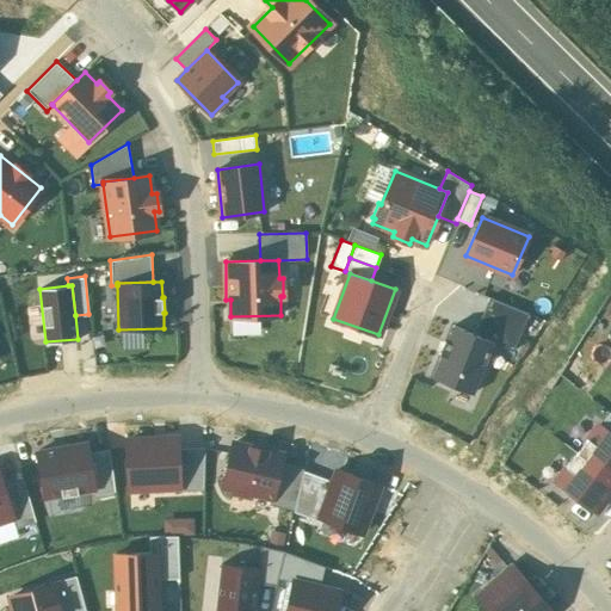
[(489,297),(474,333),(494,343),(513,351),(529,313),(489,297)]
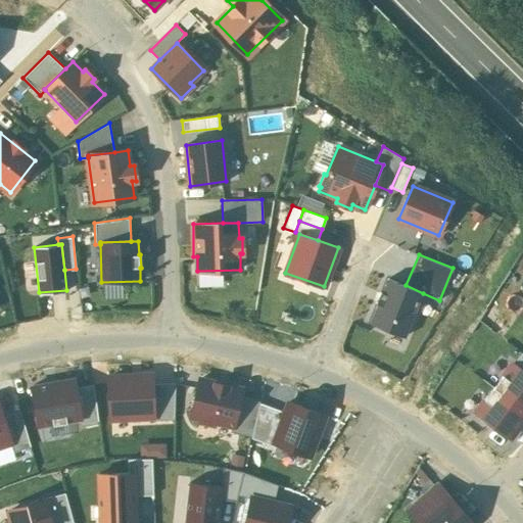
[(406,285),(388,278),(382,292),(380,291),(379,294),(382,295),(380,302),(376,301),(376,302),(378,303),(370,322),(405,337),(423,293),(406,285)]
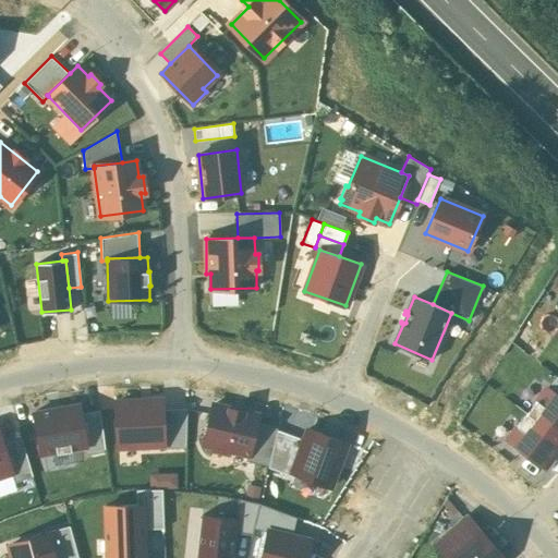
[(547,388),(557,396),(557,377),(556,375),(546,388),(547,388)]
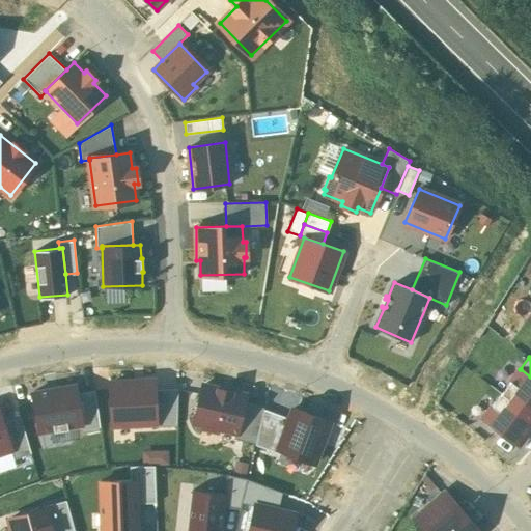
[(530,376),(521,369),(502,394),(530,416),(530,376)]
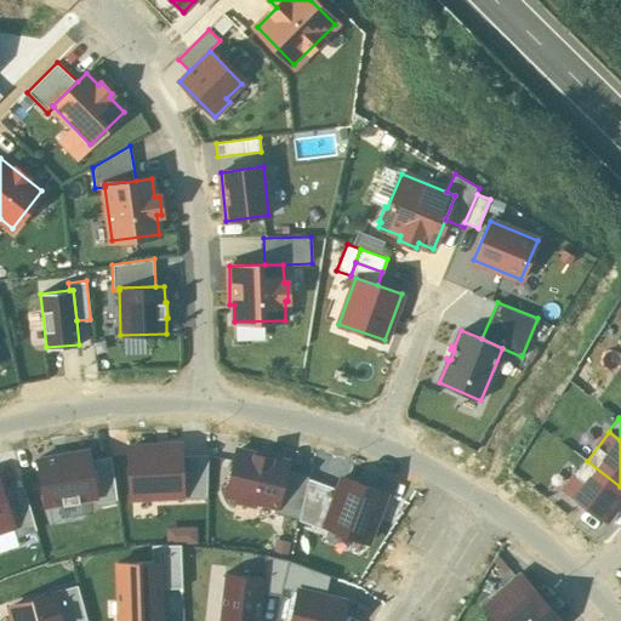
[(129,448),(131,497),(181,495),(182,495),(180,455),(180,445),(129,448)]
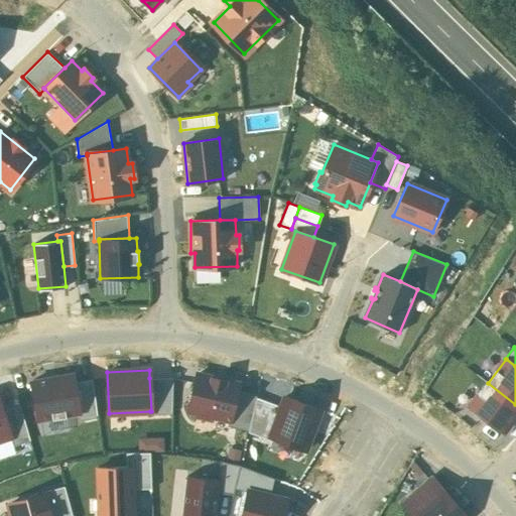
[(66,416),(80,413),(81,413),(76,382),(74,374),(30,381),(37,420),(52,418),(52,419),(67,417),(66,416)]
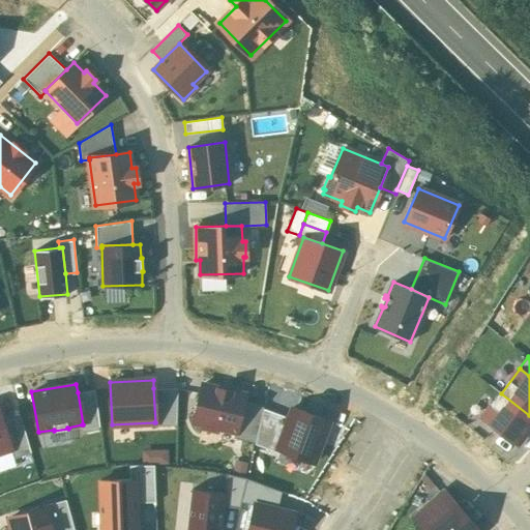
[(245,394),(202,384),(194,421),(203,423),(202,428),(217,432),(218,428),(235,432),(236,432),(243,402),(245,394)]
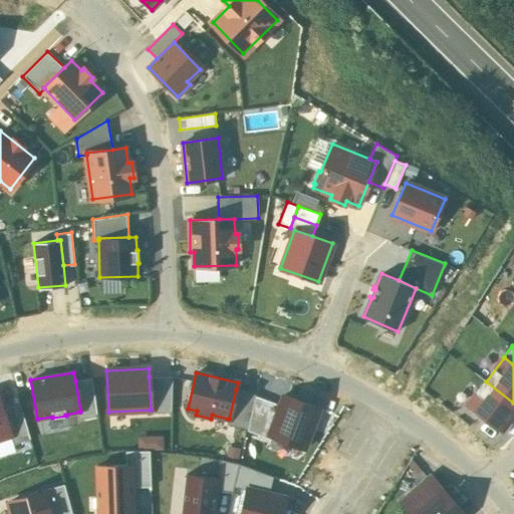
[(172,375),(149,376),(151,410),(150,410),(150,414),(171,413),(172,375)]
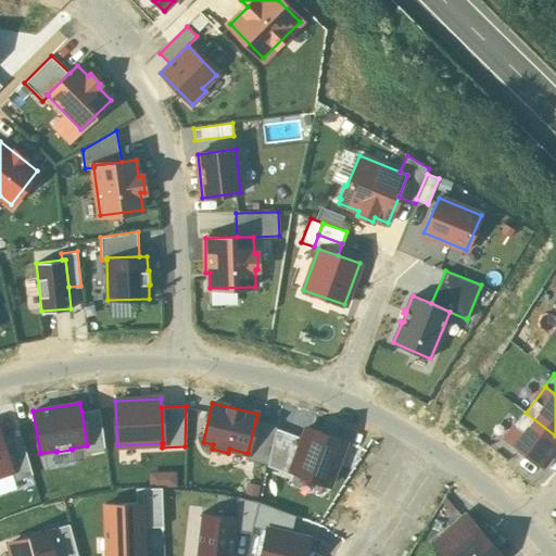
[(99,409),(81,412),(87,445),(86,445),(87,451),(105,447),(99,409)]
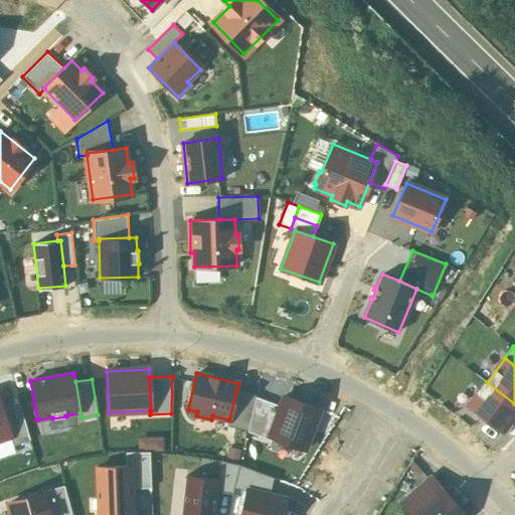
[(514,403),(487,382),(469,405),(502,432),(514,413),(514,403)]
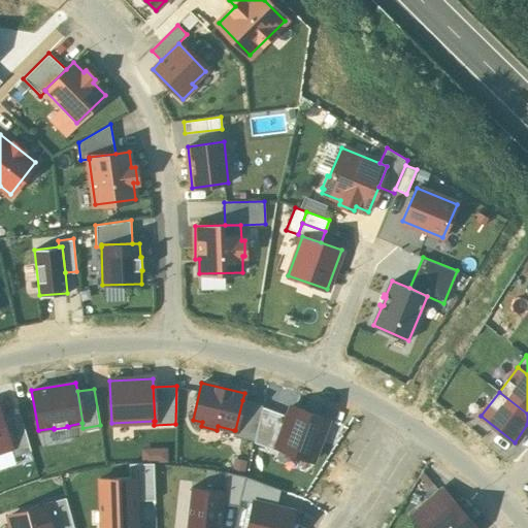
[(262,405),(242,400),(235,430),(234,430),(233,436),(254,441),(262,406),(262,405)]
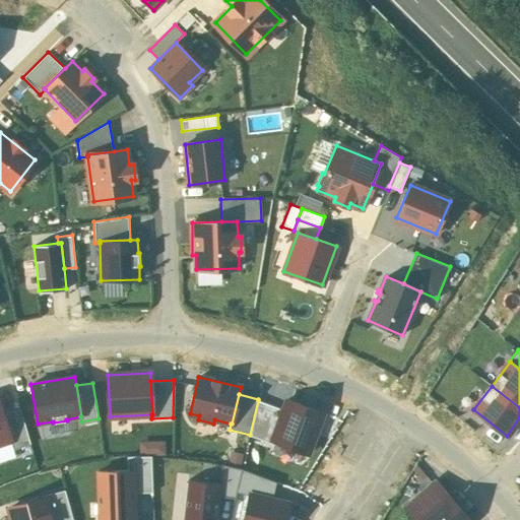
[(323,412),(287,399),(283,409),(271,441),(272,441),(308,454),(323,412)]
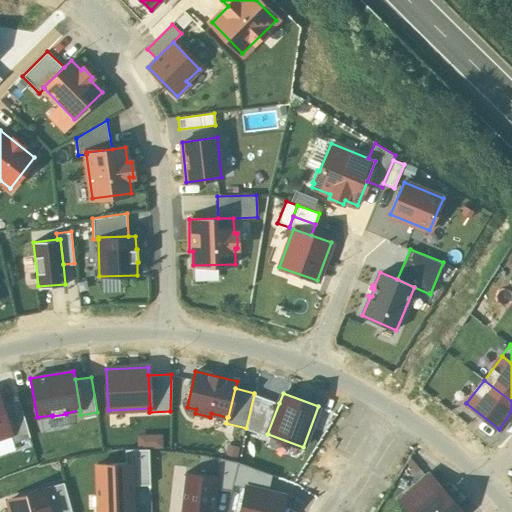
[(267,437),(268,434),(267,434),(279,403),(254,394),(246,428),(246,429),(267,437)]
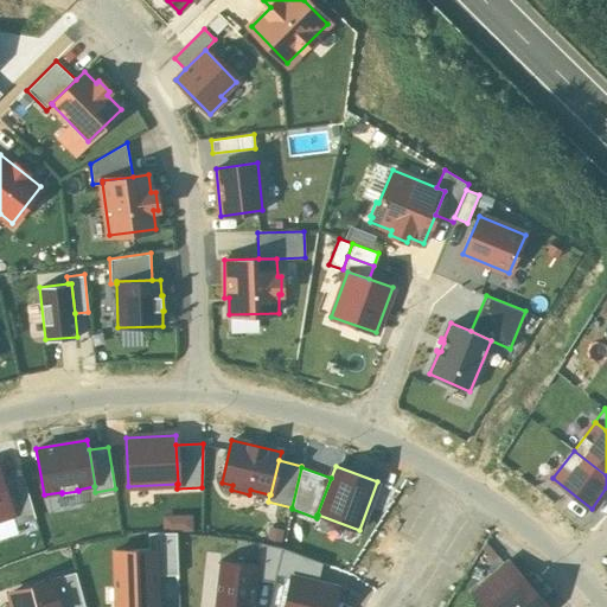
[(4,484),(0,473),(0,518),(12,515),(13,513),(4,484)]
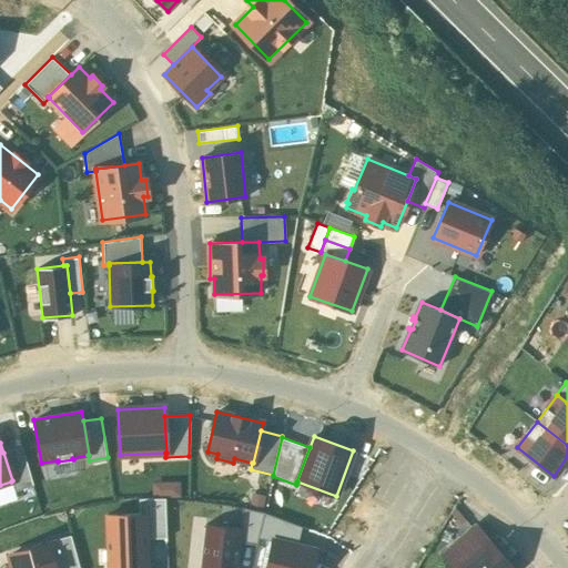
[(34,485),(21,447),(3,453),(12,480),(11,482),(14,492),(34,485)]
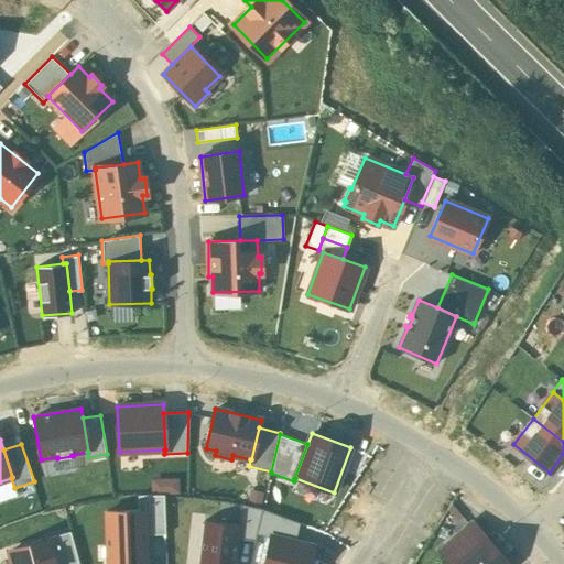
[(144,509),(145,534),(165,533),(164,494),(138,495),(138,510),(144,509)]
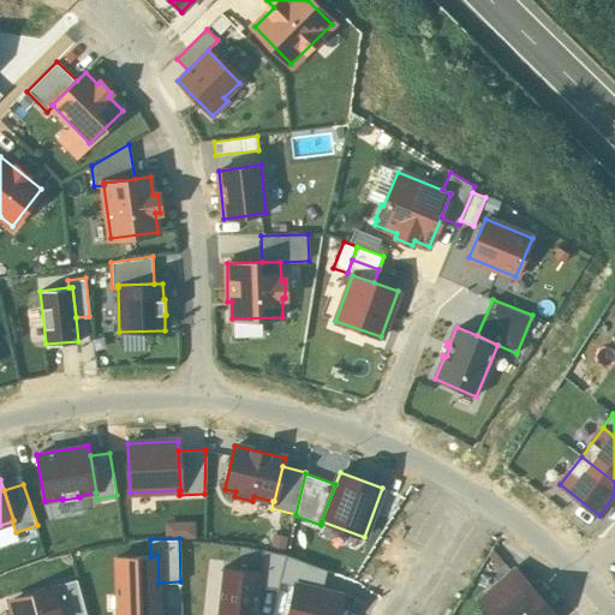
[(261,572),(260,586),(278,590),(280,583),(286,555),(262,549),(260,571),(261,572)]
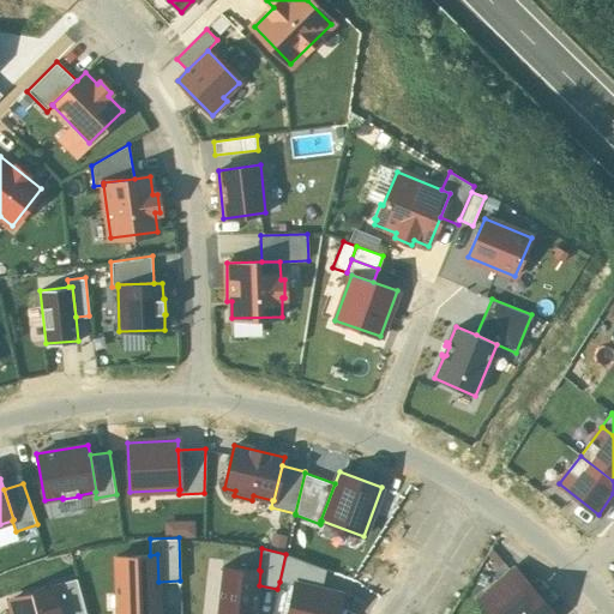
[(160,613),(158,582),(157,554),(150,555),(115,557),(116,613),(160,613)]
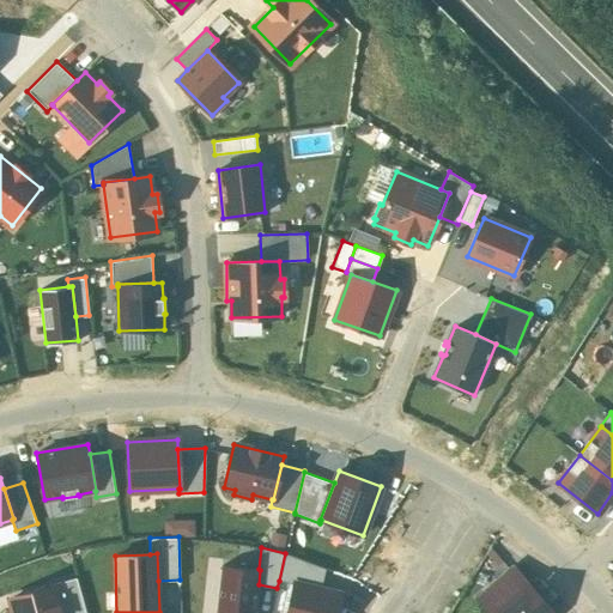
[(293,582),(321,588),(326,568),(285,553),(279,581),(293,583),(293,582)]
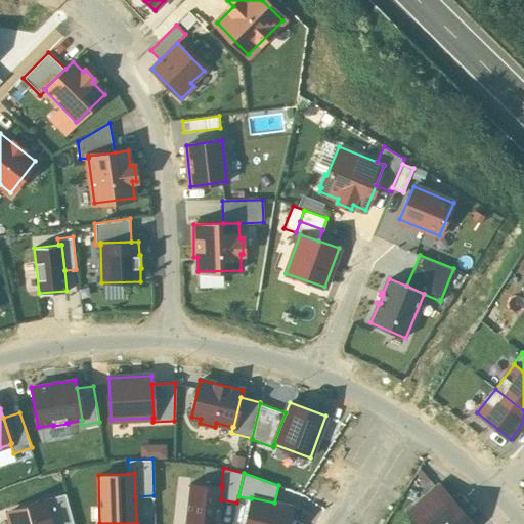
[(218,523),(221,499),(222,487),(221,486),(190,483),(184,523),(218,523)]
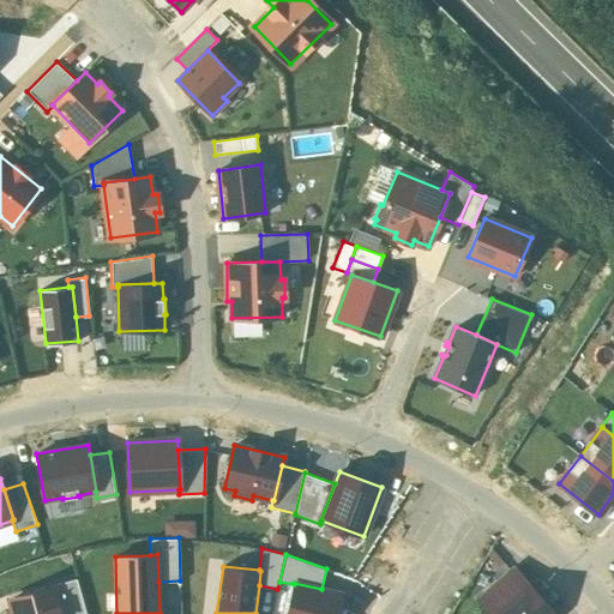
[(555,613),(528,582),(525,584),(512,569),(477,600),(489,613),(555,613)]
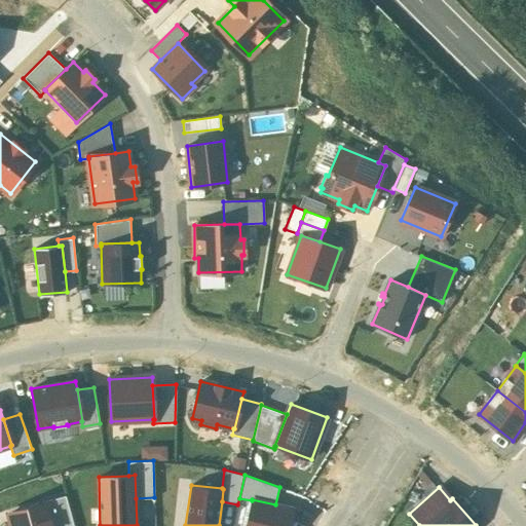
[(47,501),(53,525),(73,525),(66,496),(47,501)]
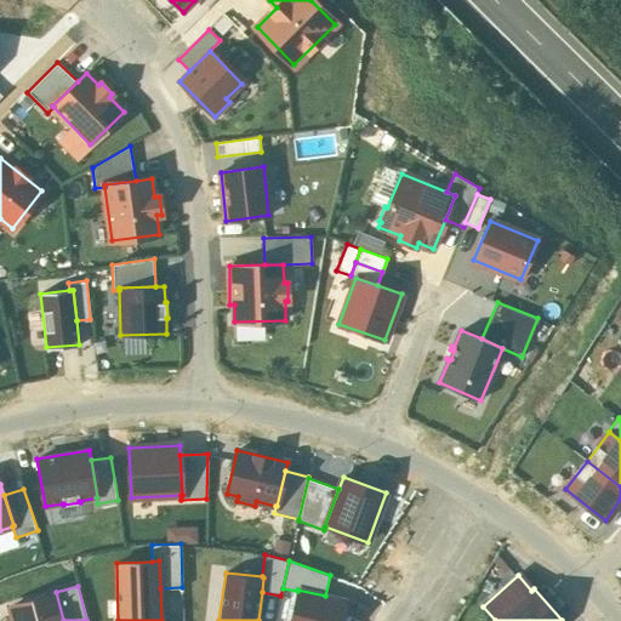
[(325,596),(297,590),(297,591),(289,620),(341,620),(346,600),(325,596)]
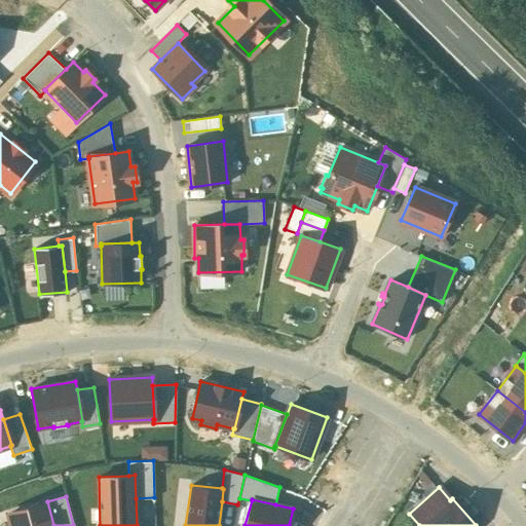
[(53,525),(47,501),(6,513),(9,525),(53,525)]
